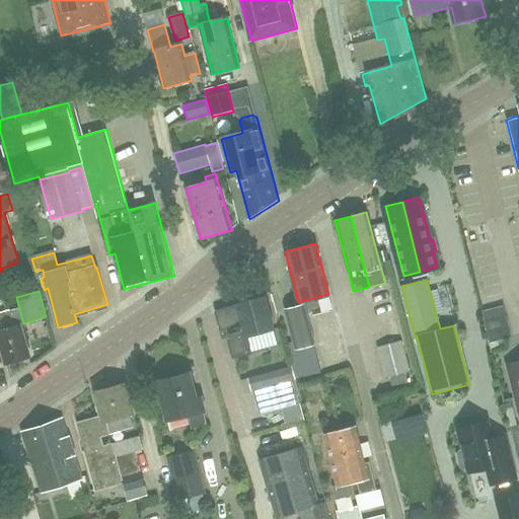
[(236,303),(237,305),(224,309),(225,311),(216,313),(223,338),(228,337),(233,357),(251,352),(246,336),(273,328),(265,296),(236,303)]
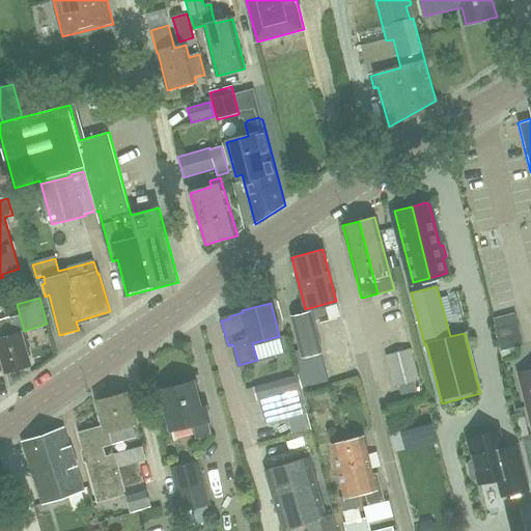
[(300,389),(330,381),(312,310),(291,315),(301,350),(290,353),(297,374),(300,389)]
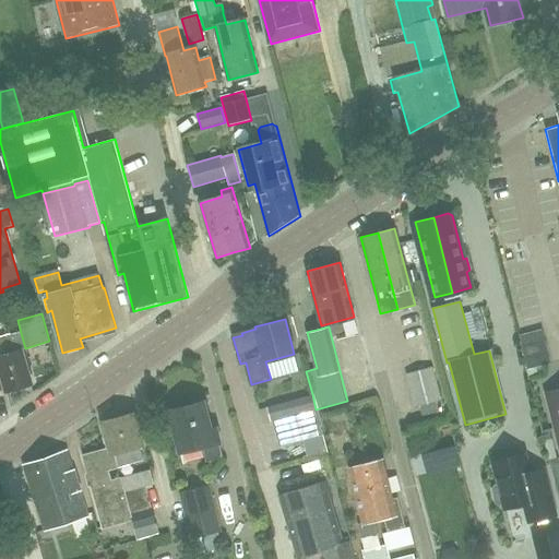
[(543,328),(520,333),(528,368),(551,361),(543,328)]
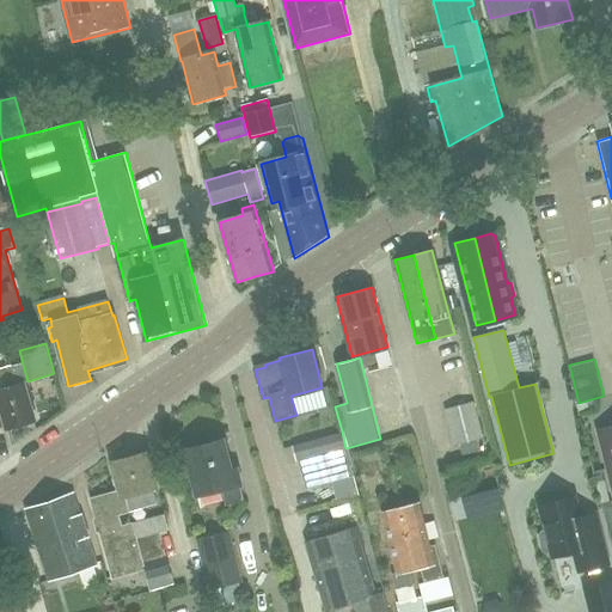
[(23,365),(0,371),(0,409),(7,432),(37,423),(25,381),(28,381),(23,365)]
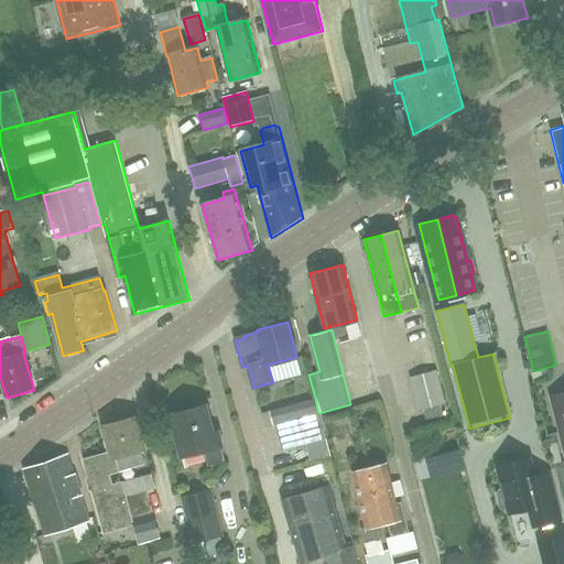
[(445,404),(436,370),(410,377),(419,412),(423,410),(425,421),(443,416),(441,405),(445,404)]
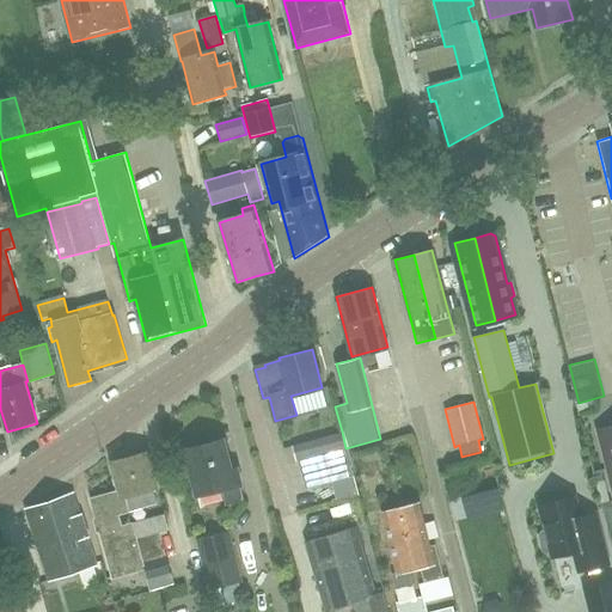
[(611,423),(599,428),(611,481),(611,423)]
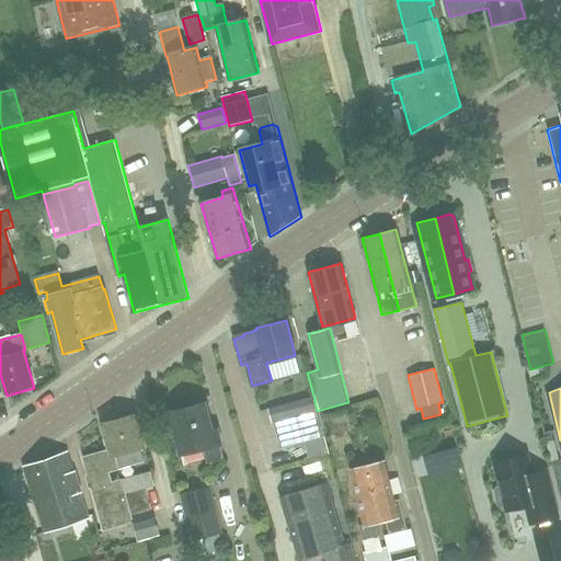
[(313,396),(294,401),(268,408),(272,423),(274,423),(317,411),(313,396)]
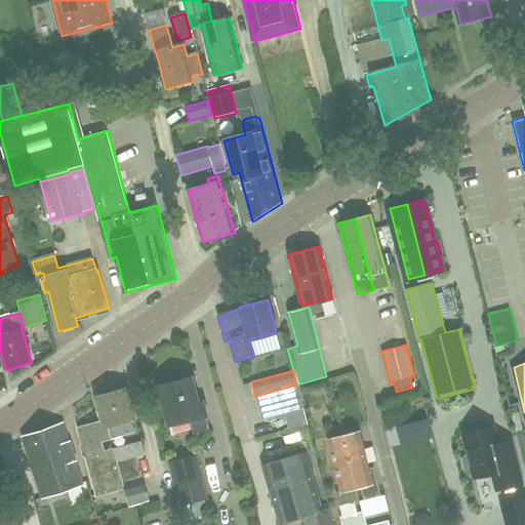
[(206,415),(202,401),(196,402),(190,376),(173,380),(185,420),(189,419),(192,434),(208,429),(205,415),(206,415)]
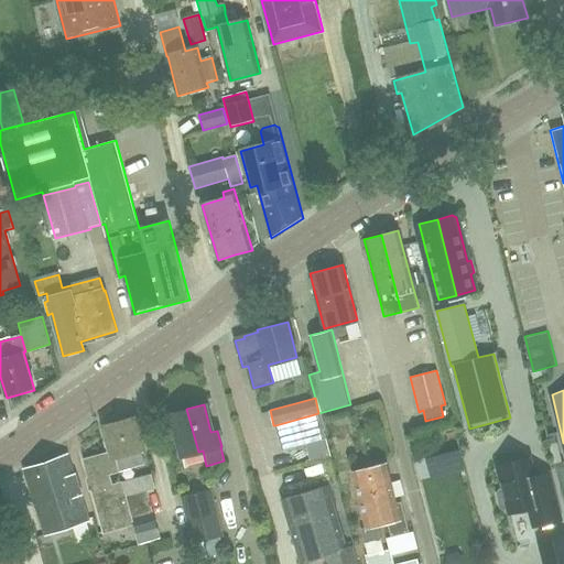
[(198,452),(186,409),(170,413),(181,456),(198,452)]
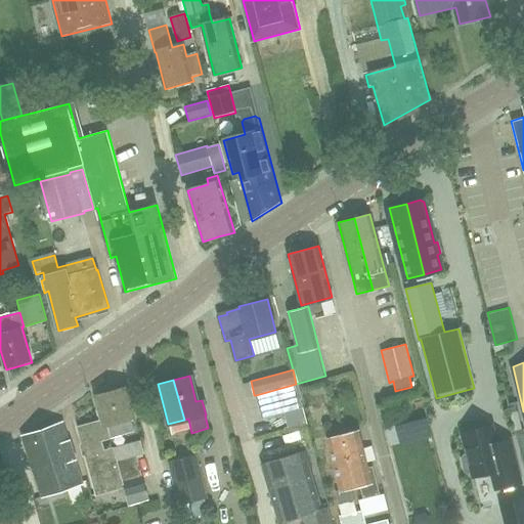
[(96,394),(102,419),(104,426),(105,425),(108,437),(118,434),(133,430),(131,422),(136,421),(126,386),(96,394)]
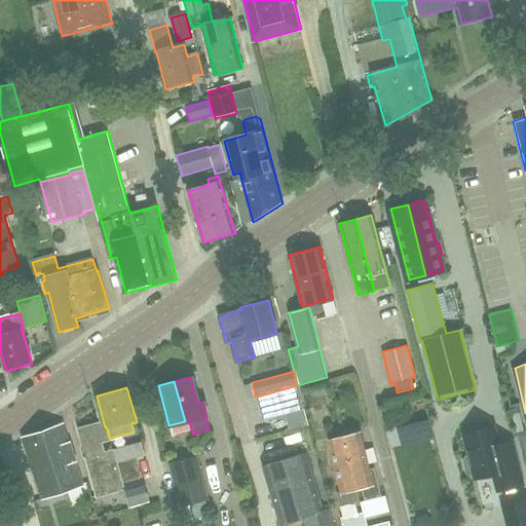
[(391,412),(433,399),(429,390),(388,404),(391,412)]
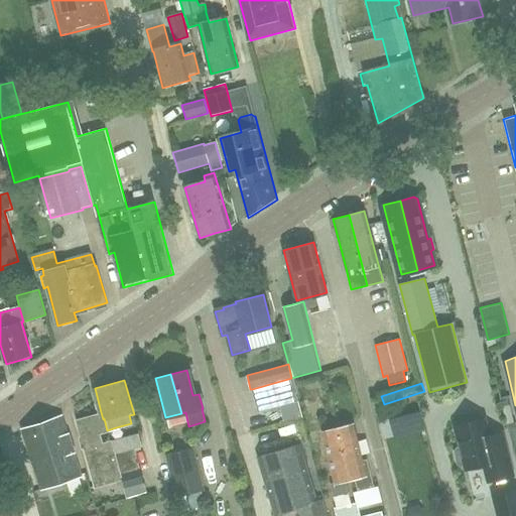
[(272,414),(306,402),(301,388),(267,401),(272,414)]
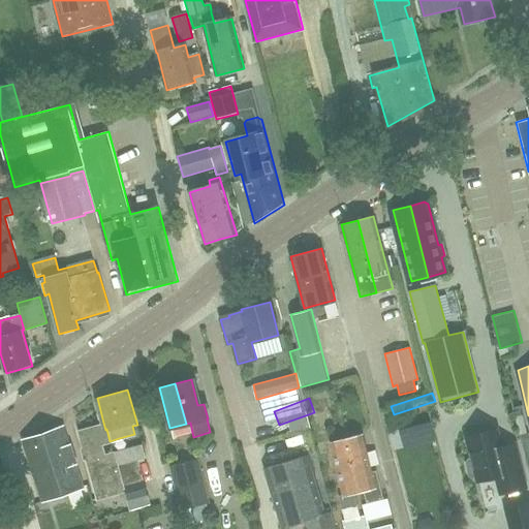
[(102,443),(110,441),(106,429),(105,430),(103,423),(79,430),(97,497),(125,490),(119,466),(115,452),(105,454),(102,443)]
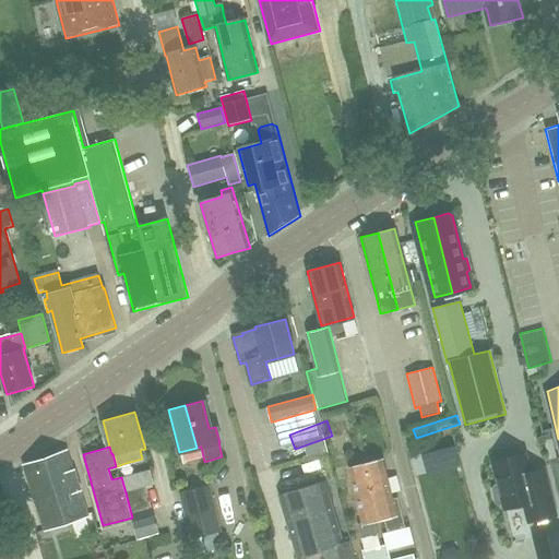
[(453,473),(471,468),(466,449),(449,453),(453,473)]
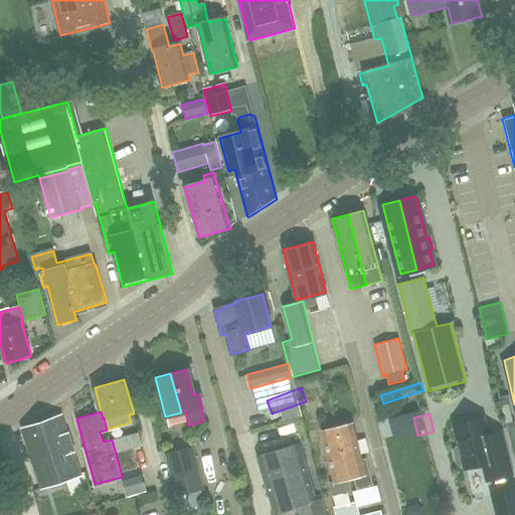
[(61,414),(41,421),(21,427),(40,487),(81,474),(61,414)]
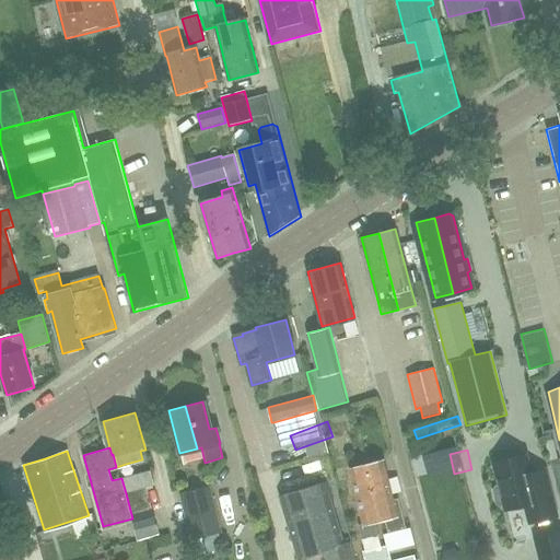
[(505,506),(506,512),(525,508),(529,525),(557,517),(545,470),(529,474),(525,455),(493,463),(500,486),(494,487),(492,491),(496,504),(500,508),(505,506)]
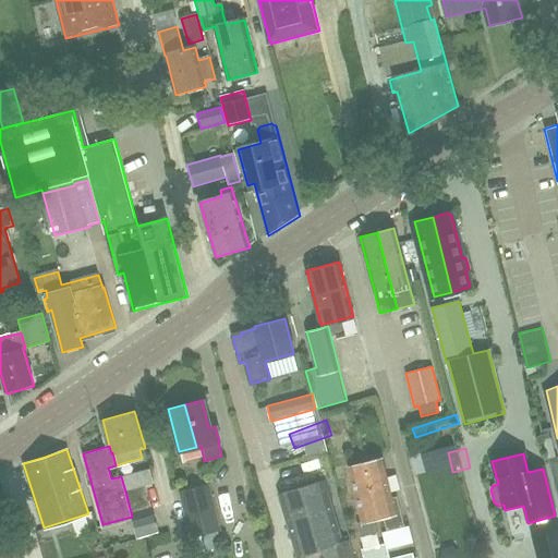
[(381,458),(365,462),(379,518),(383,517),(386,531),(404,526),(397,496),(391,497),(381,458)]
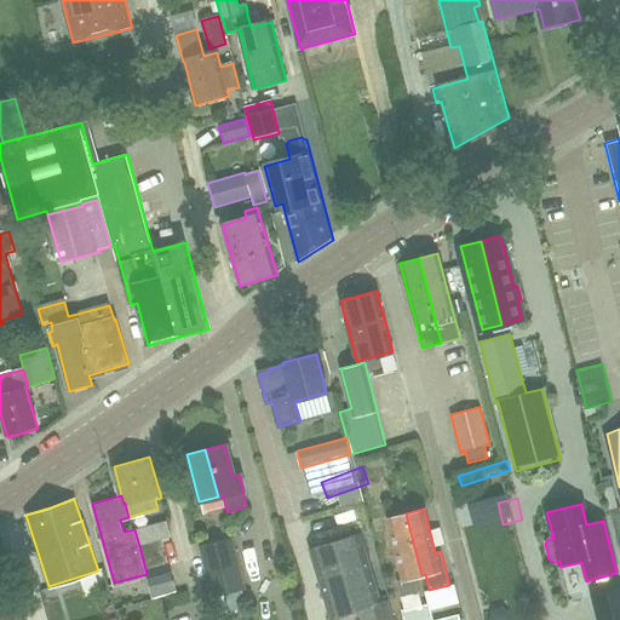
[(415,577),(422,575),(406,514),(388,518),(402,580),(399,580),(402,596),(419,591),(415,577)]
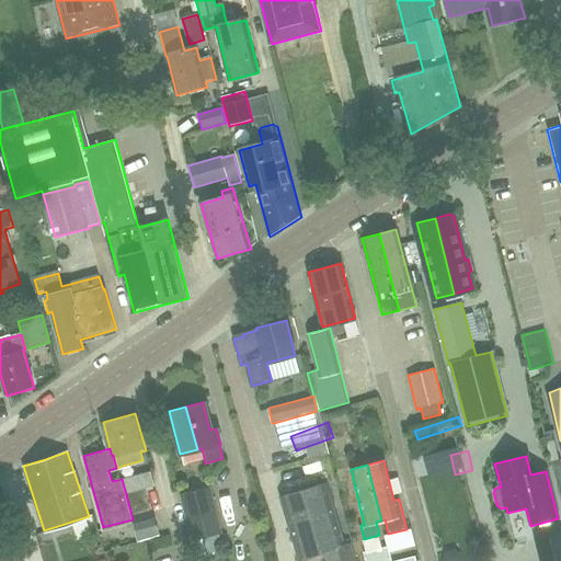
[(150,471),(122,479),(126,494),(147,489),(155,487),(150,471)]
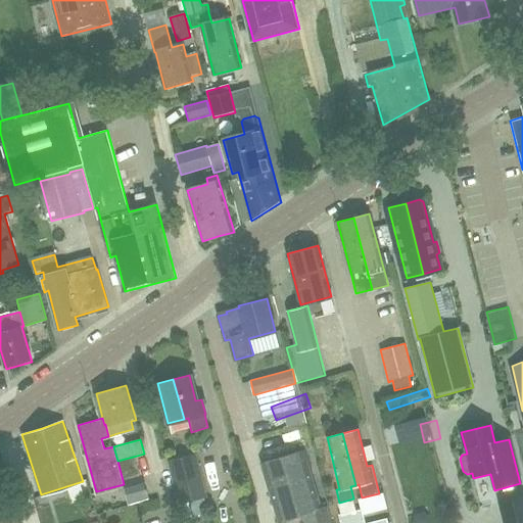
[(260,462),(279,521),(299,514),(303,513),(305,522),(331,522),(327,506),(322,507),(304,449),(283,456),(271,460),(260,462)]
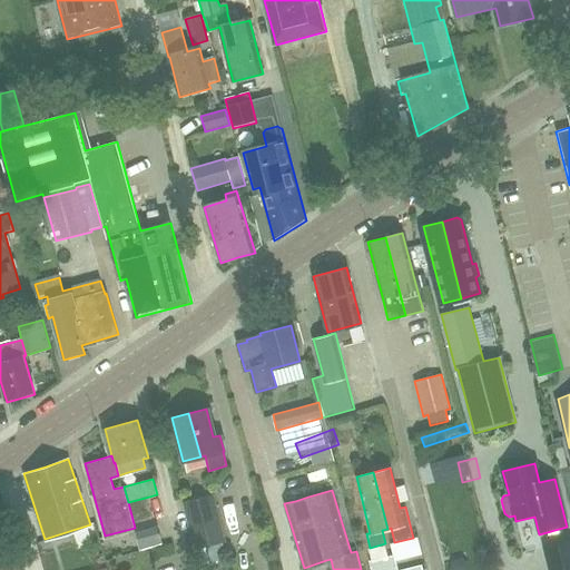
[(183,502),(194,550),(226,542),(214,494),(183,502)]
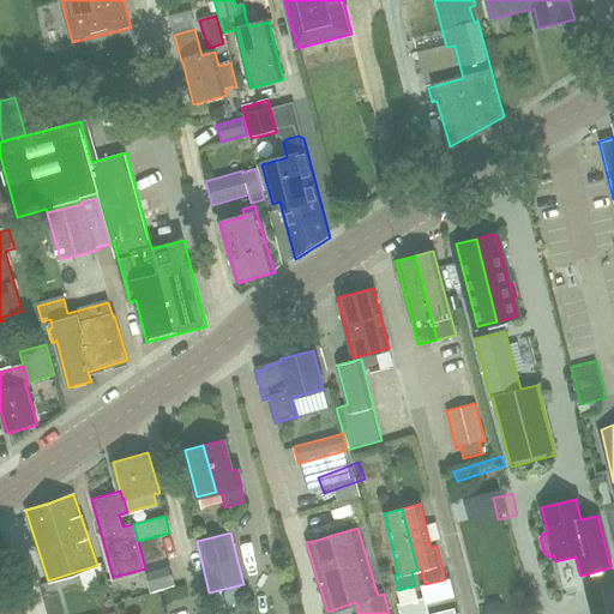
[(161,535),(138,541),(145,569),(168,563),(161,535)]
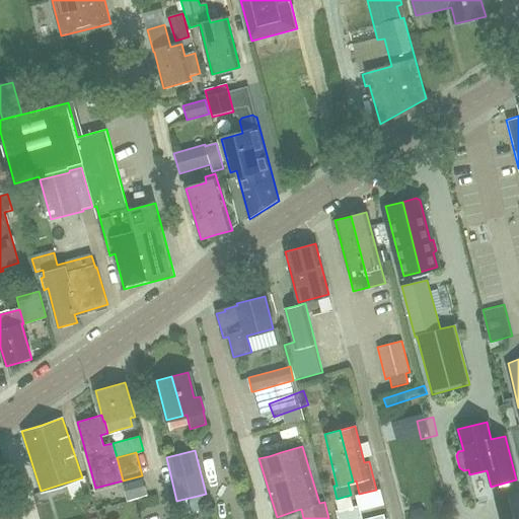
[(145,487),(142,475),(123,480),(126,494),(145,489),(145,487)]
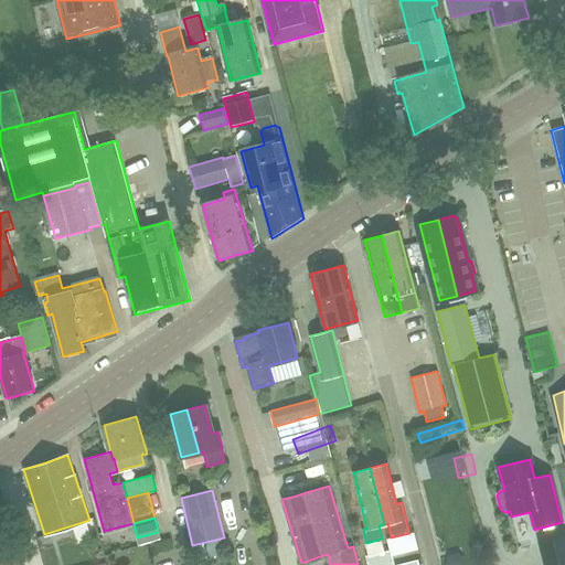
[(564,564),(564,534),(537,542),(543,564),(564,564)]
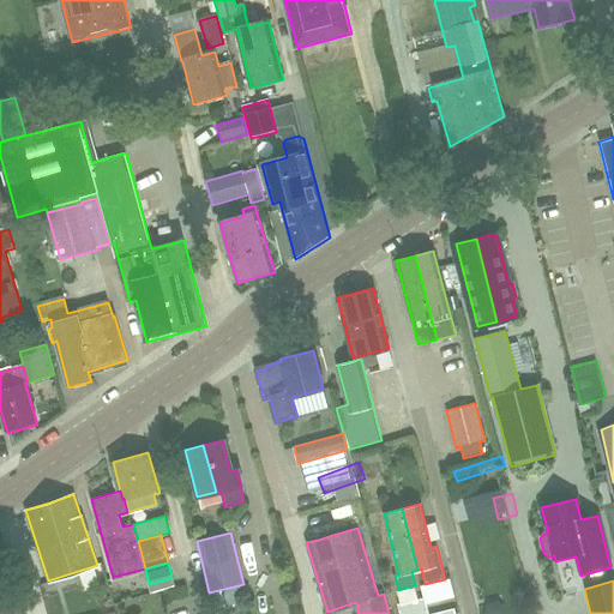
[(417,600),(401,605),(398,605),(399,613),(427,613),(423,599),(417,600)]
